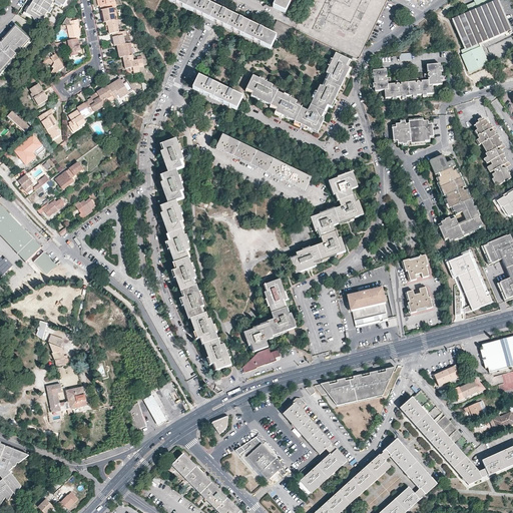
[(31,0),(25,13),(42,23),(54,3),(63,8),(67,0),(31,0)]
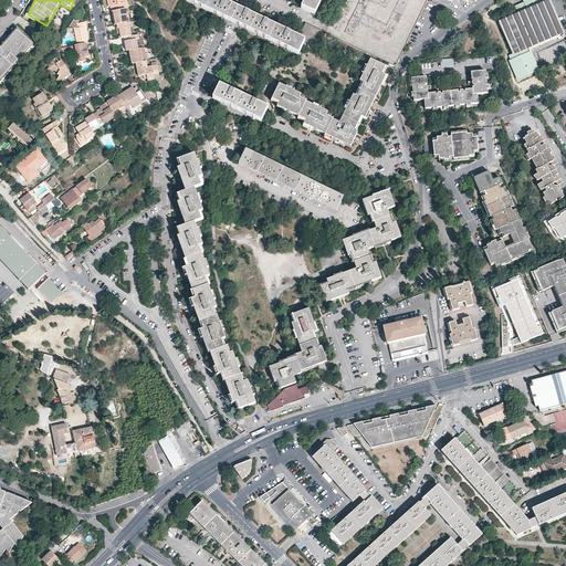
[(114,11),(126,8),(125,2),(127,2),(125,0),(111,0),(113,6),(114,11)]
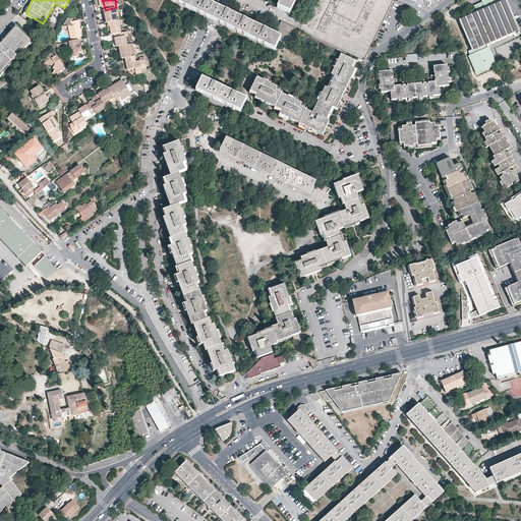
[(275,50),(281,38),(221,8),(214,4),(204,0),(173,0),(208,16),(215,20),(218,22),(275,50)]
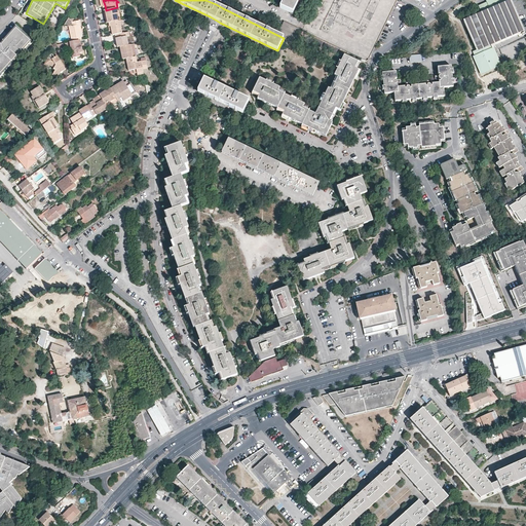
[(293,13),(299,0),(416,0),(419,2),(419,0),(283,0),(280,7),(293,13)]
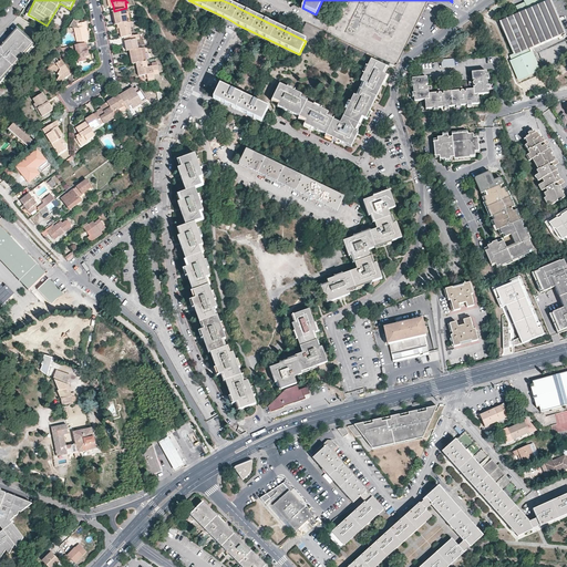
[(357,10),(359,0),(351,0),(347,13),(342,12),(339,21),(348,24),(353,9),(357,10)]
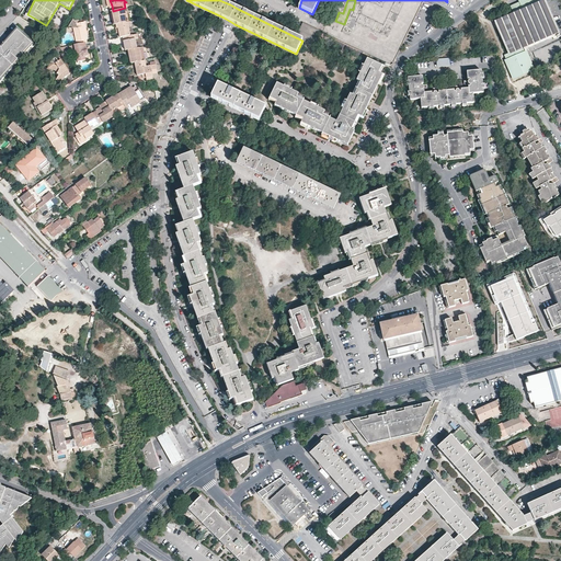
[(513,13),(494,22),(507,53),(523,45),(559,30),(545,0),(517,0),(518,1),(511,6),(513,13)]
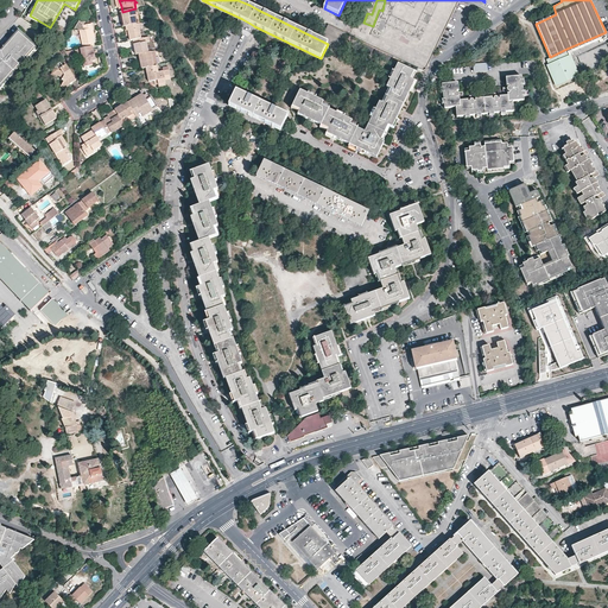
[(139,23),(141,23),(138,8),(135,8),(122,12),(125,26),(128,26),(139,23)]
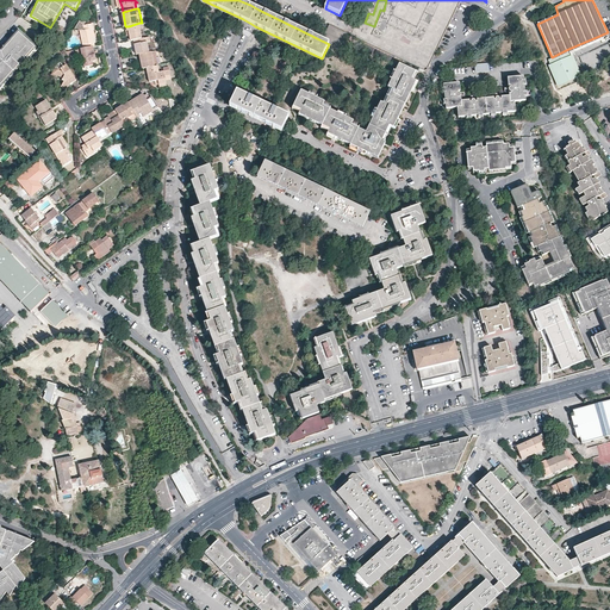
[(93,27),(92,23),(85,25),(85,23),(85,22),(83,22),(83,20),(81,20),(80,20),(79,22),(74,30),(80,31),(83,48),(93,45),(97,45),(95,37),(93,37),(91,27),(93,27)]
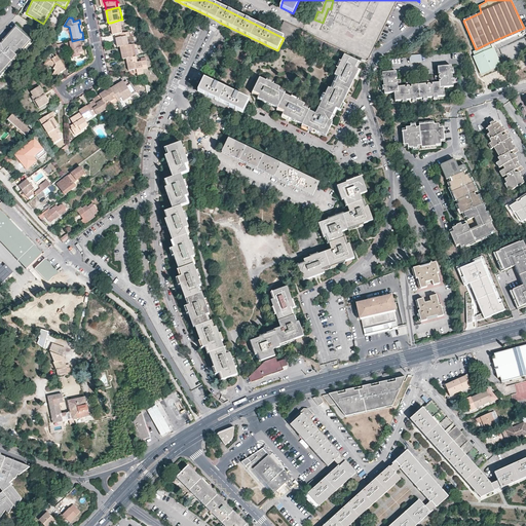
[(123,21),(120,21),(120,20),(111,23),(112,30),(113,34),(115,34),(122,32),(121,25),(124,24),(123,21)]
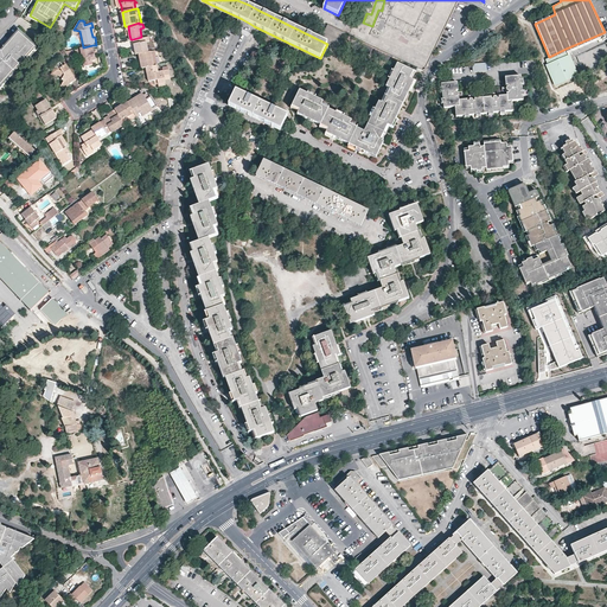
[(32,45),(36,43),(18,26),(0,46),(0,87),(16,70),(14,69),(24,58),(27,61),(37,50),(32,45)]
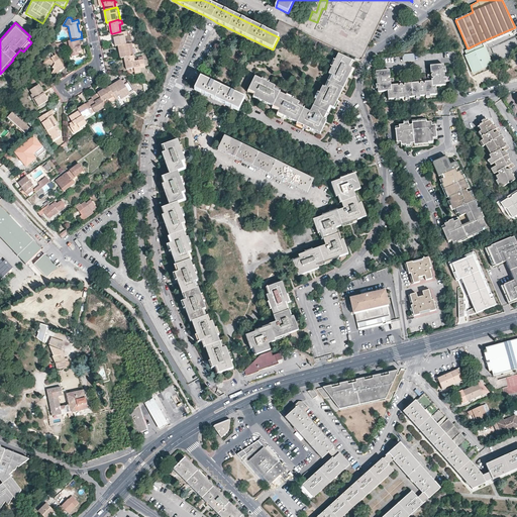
[(342,27),(339,33),(346,37),(349,31),(342,27)]
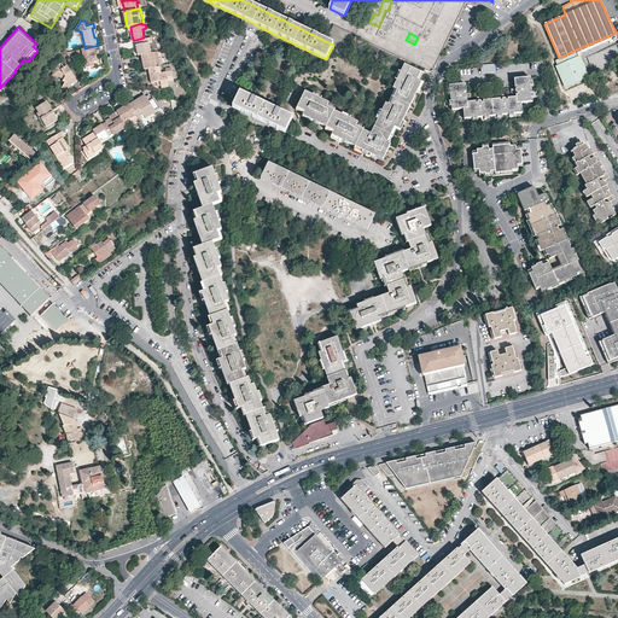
[(344,50),(350,38),(340,34),(338,38),(339,39),(336,46),(344,50)]
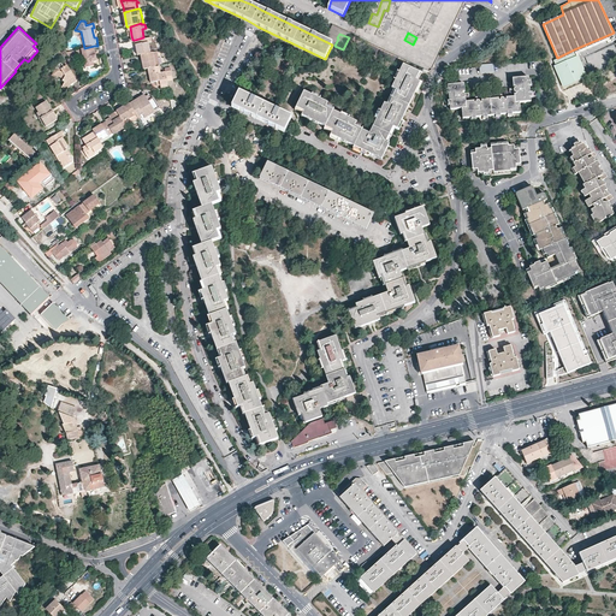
[(141,54),(150,52),(148,41),(146,42),(144,37),(143,37),(135,40),(138,54),(141,54)]
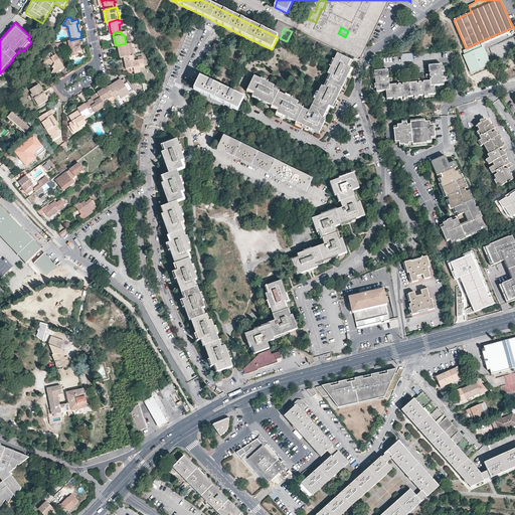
[(81,51),(78,38),(70,40),(68,41),(69,44),(71,56),(78,54),(77,52),(81,51)]
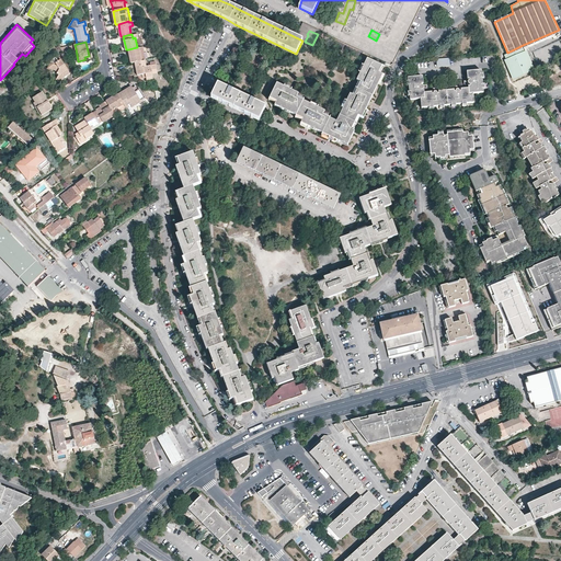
[(534,69),(523,45),(507,53),(504,54),(515,78),(534,69)]
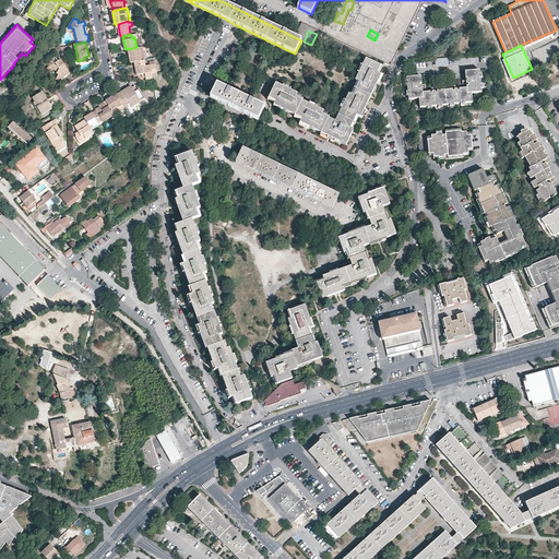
[(144,59),(145,59),(143,46),(137,47),(128,49),(131,62),(134,61),(144,59)]
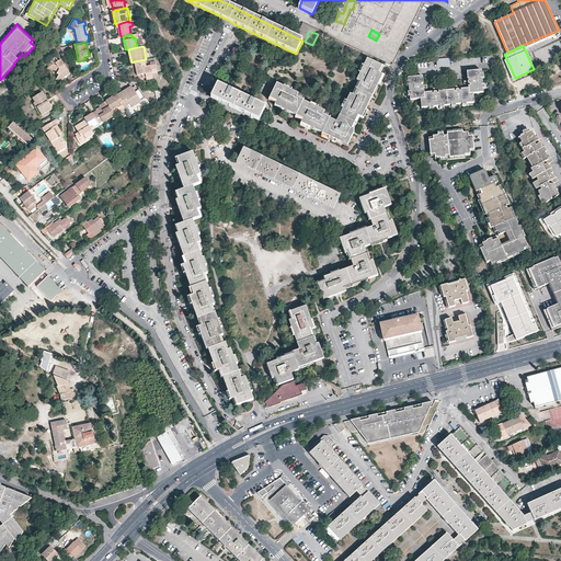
[(70,73),(61,59),(59,61),(56,57),(53,59),(48,68),(52,70),(54,69),(58,71),(58,73),(59,75),(56,80),(59,81),(63,80),(65,77),(70,73)]
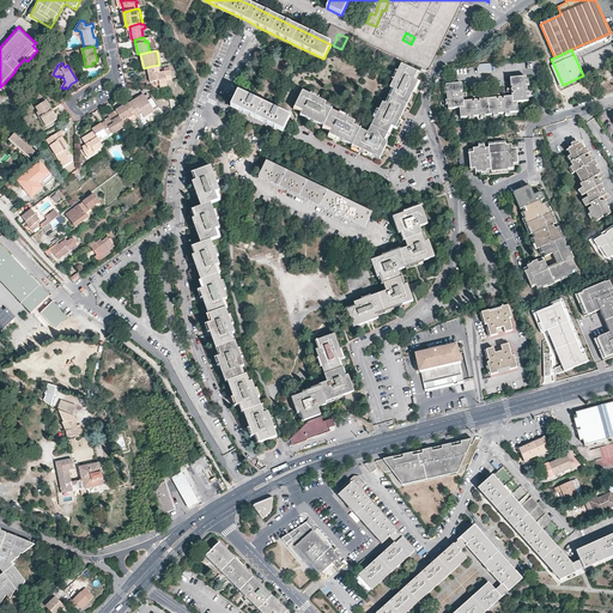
[(493,71),(492,62),(478,64),(479,72),(493,71)]
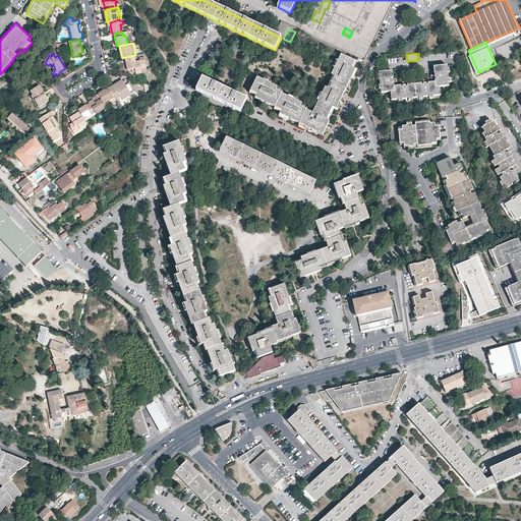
[(326,119),(332,107),(336,109),(340,101),(351,76),(355,69),(351,68),(355,61),(341,54),(332,74),(335,75),(329,89),(326,87),(312,113),(300,107),(301,103),(276,91),(277,87),(257,77),(250,91),(257,95),(255,98),(261,101),(281,110),(280,114),(285,116),(312,129),(323,134),(329,121),(326,119)]
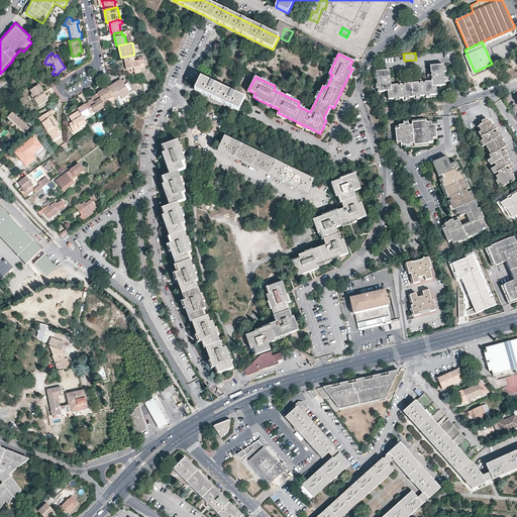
[(134,61),(133,55),(124,57),(126,69),(131,68),(134,68),(134,72),(135,73),(141,72),(140,68),(140,66),(145,65),(143,60),(138,61),(134,61)]
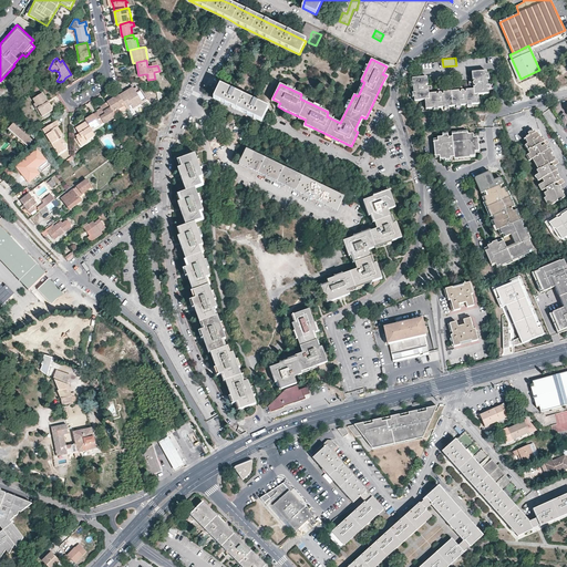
[(472,102),(472,103),(480,102),(478,93),(487,92),(487,89),(486,89),(485,84),(487,84),(486,81),(486,78),(484,78),(484,74),(485,73),(485,70),(471,72),(472,79),(474,79),(474,80),(468,81),(468,85),(474,84),(475,85),(473,86),(473,89),(465,89),(465,91),(463,91),(463,85),(459,86),(460,92),(457,92),(457,90),(443,92),(443,93),(442,93),(442,88),(437,89),(439,94),(437,94),(436,92),(429,93),(429,91),(428,91),(428,90),(432,89),(432,85),(426,85),(426,84),(429,84),(428,76),(412,78),(413,82),(414,81),(415,86),(413,86),(413,89),(414,93),(416,93),(416,96),(414,96),(415,101),(425,100),(426,107),(434,107),(434,106),(439,105),(439,106),(445,106),(445,104),(450,104),(450,105),(457,105),(457,103),(461,103),(461,104),(468,104),(467,102),(472,102)]
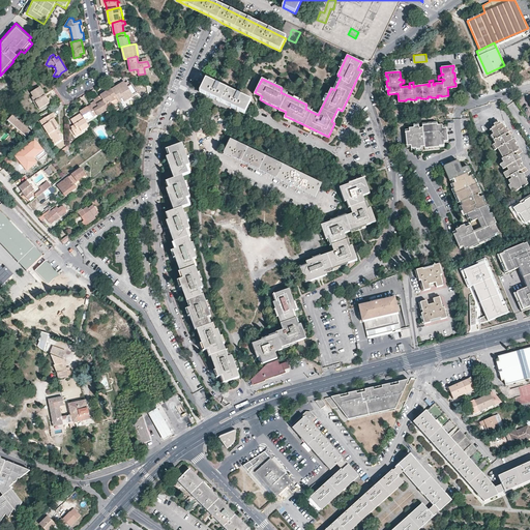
[(244,114),(252,100),(206,79),(200,91),(206,94),(237,110),(244,114)]
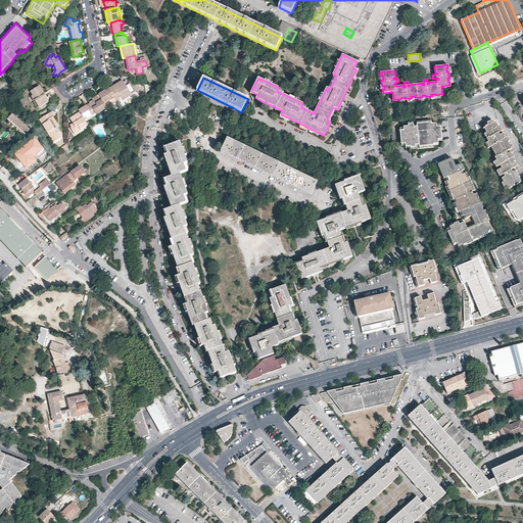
[(124,82),(115,87),(114,85),(110,88),(117,99),(121,97),(124,101),(137,92),(131,83),(129,84),(127,80),(124,82)]
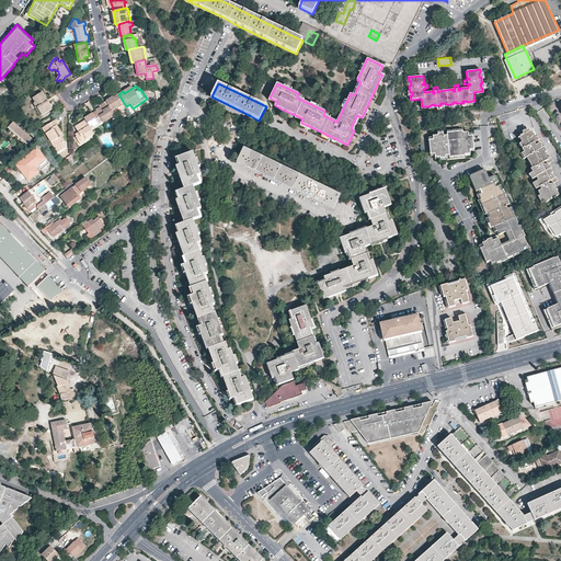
[(38,106),(37,107),(42,115),(53,109),(42,92),(33,98),(35,102),(38,106)]
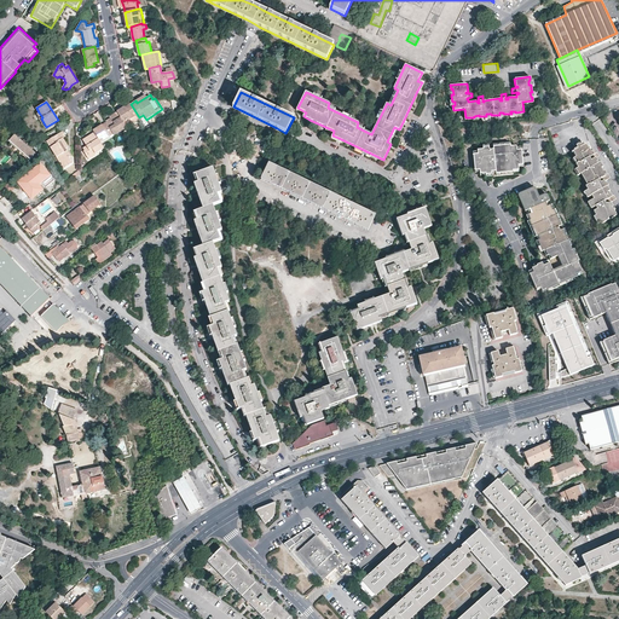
[(136,122),(140,120),(139,117),(131,104),(126,106),(125,105),(122,108),(123,109),(117,113),(119,113),(126,126),(134,121),(136,122)]
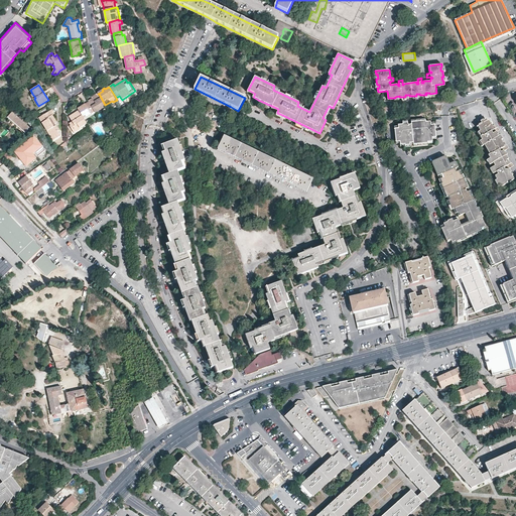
[(95,111),(95,112),(98,111),(101,109),(106,106),(105,105),(99,94),(93,98),(88,101),(89,102),(95,111)]
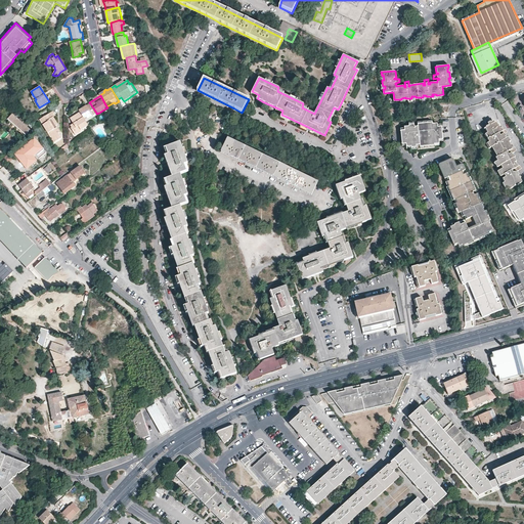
[(80,112),(85,120),(96,113),(90,103),(79,111),(80,112)]
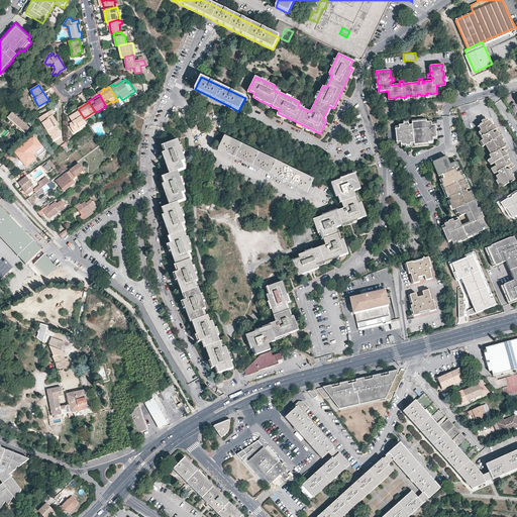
[(53,134),(55,138),(60,135),(58,131),(59,130),(55,123),(57,122),(53,115),(55,113),(52,109),(39,117),(50,135),(53,134)]
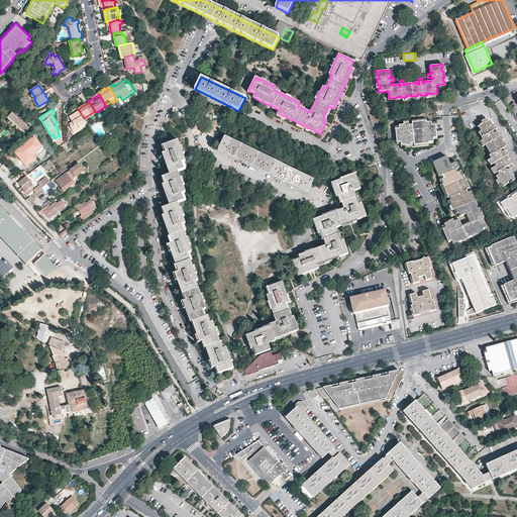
[(80,127),(87,122),(84,118),(79,110),(69,116),(72,121),(74,123),(71,125),(70,126),(74,132),(80,128),(80,127)]
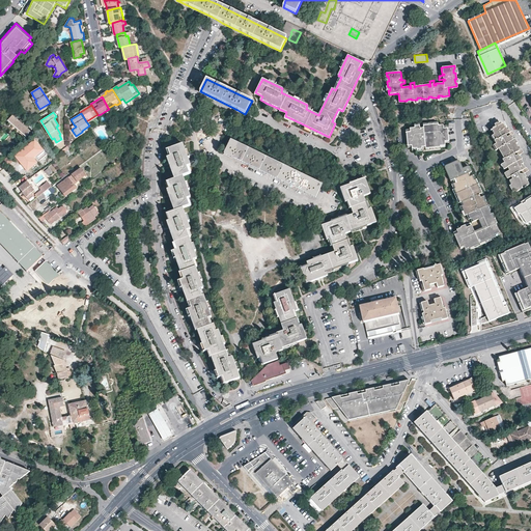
[(30,130),(24,124),(21,118),(18,119),(12,114),(7,119),(25,135),(30,130)]
